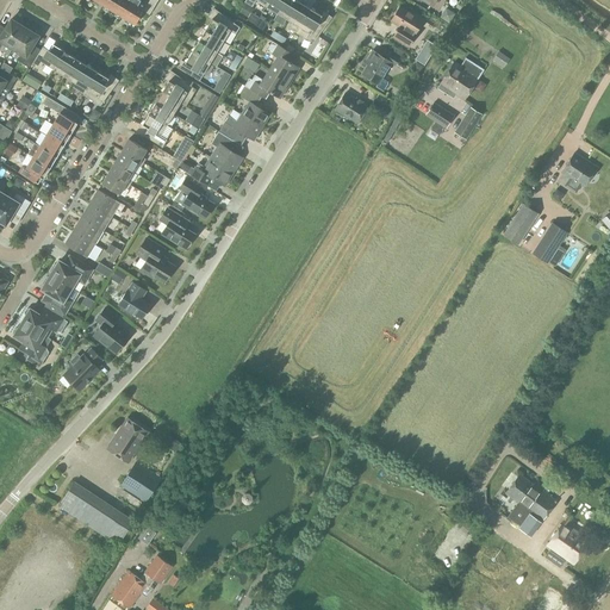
[(112,12),(119,0),(104,0),(101,5),(112,12)]
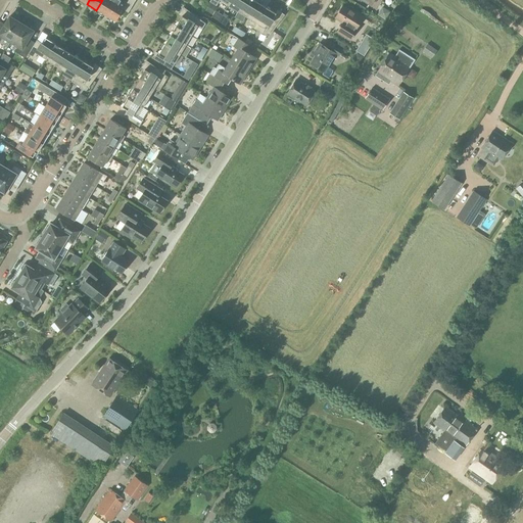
[(105,15),(114,0),(102,0),(96,10),(105,15)]
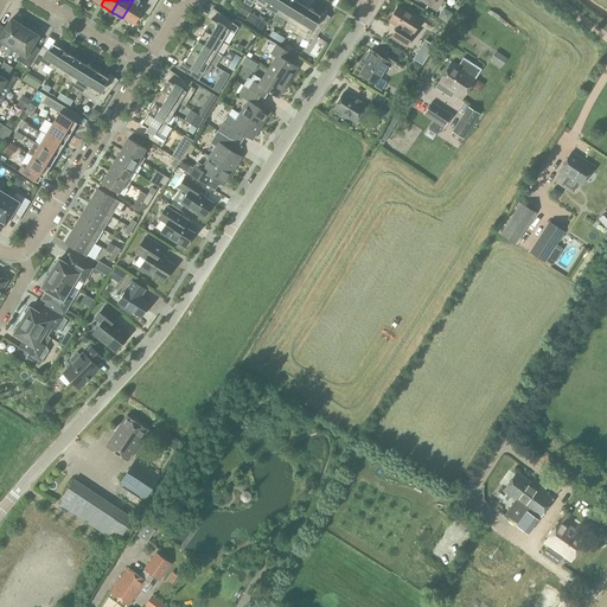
[(138,0),(133,0),(122,18),(135,26),(144,12),(149,16),(158,0),(149,0),(147,6),(138,0)]
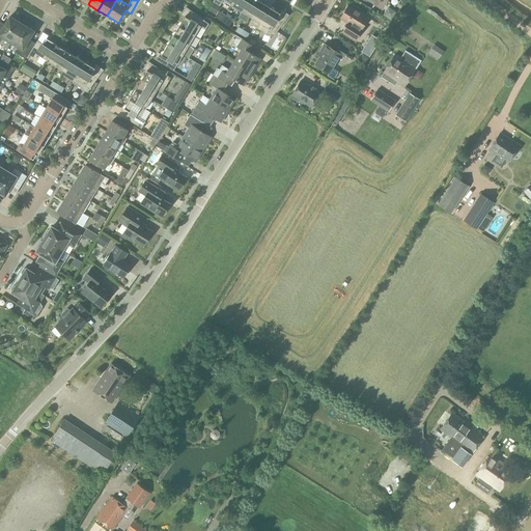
[(242,12),(249,0),(235,0),(232,6),(242,12)]
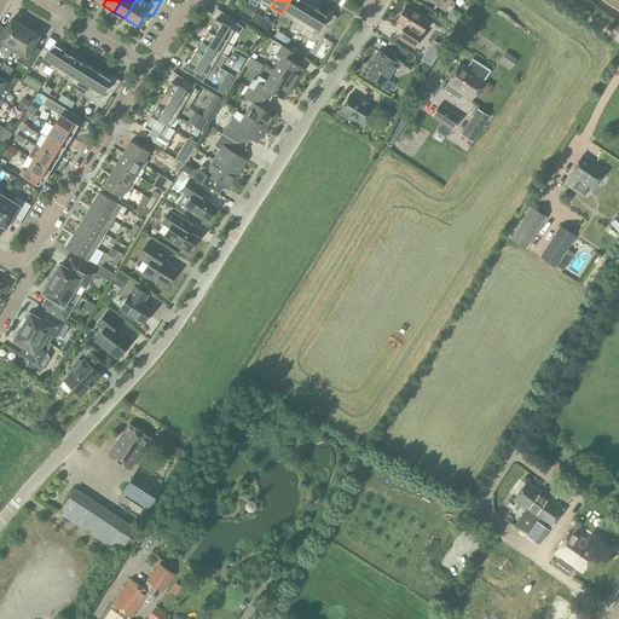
[(293,21),(305,3),(301,0),(290,0),(282,15),(293,21)]
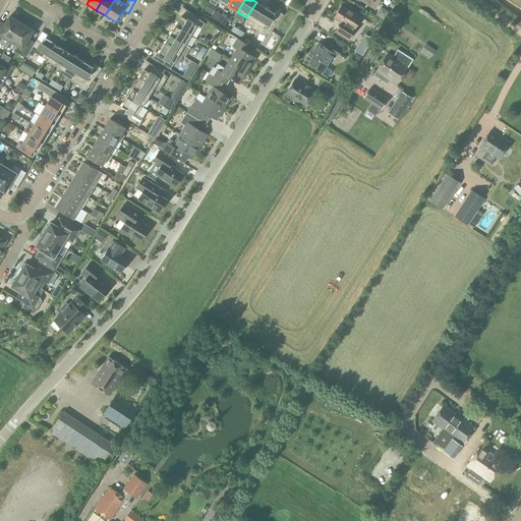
[(256,23),(266,7),(256,2),(246,17),(256,23)]
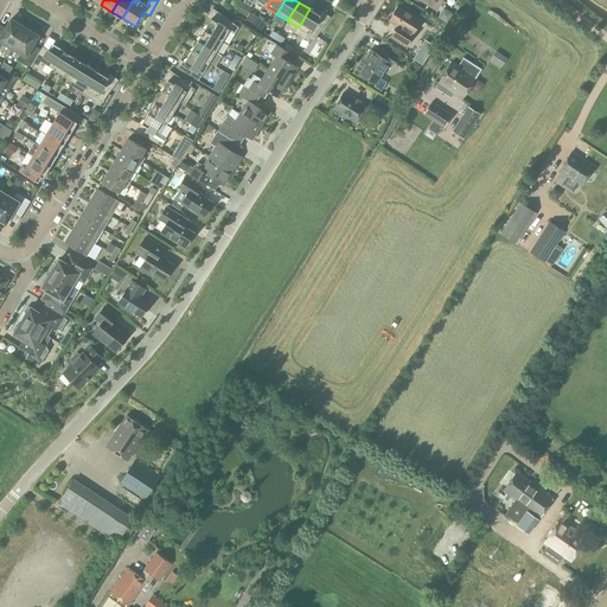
[(310,8),(299,27),(310,33),(306,39),(312,43),(331,18),(323,11),(320,16),(310,8)]
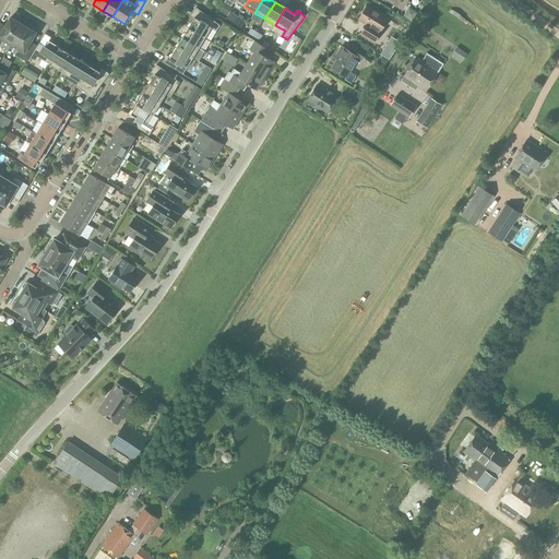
[(391,21),(370,8),(361,22),(369,27),(368,31),(378,37),(373,44),(379,47),(387,33),(384,31),(391,21)]
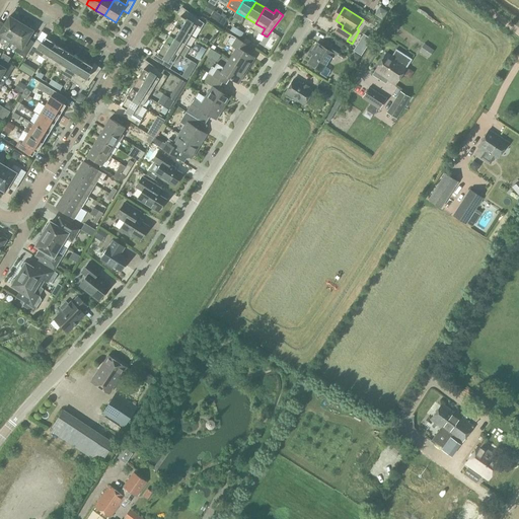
[(175,26),(191,35),(197,26),(202,29),(205,24),(182,8),(177,15),(180,17),(175,26)]
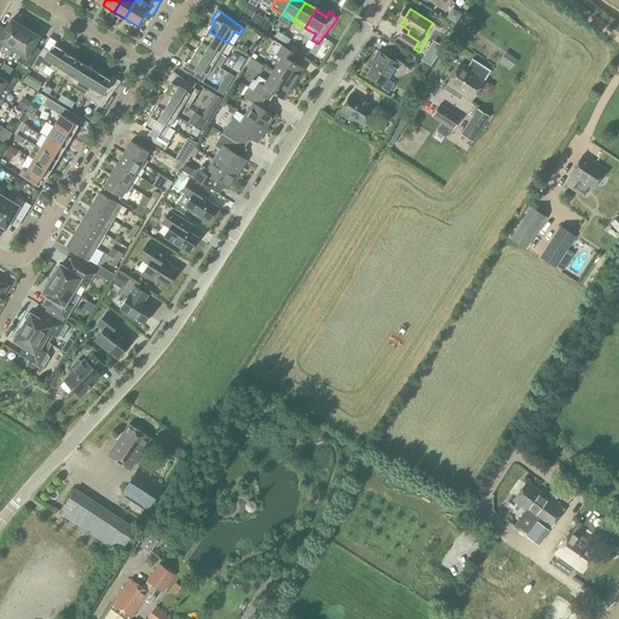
[(259,27),(265,18),(255,12),(249,21),(259,27)]
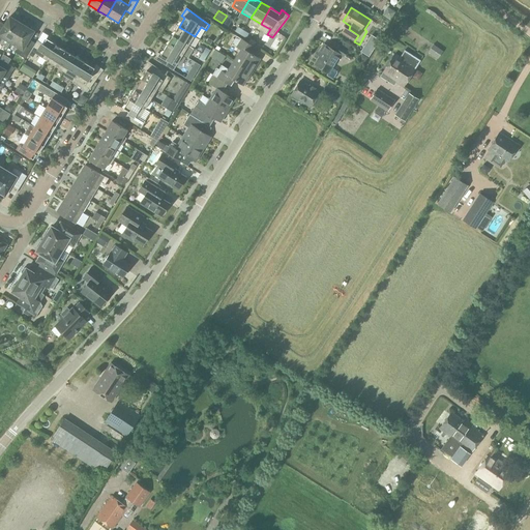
[(227,16),(222,23),(228,26),(232,20),(227,16)]
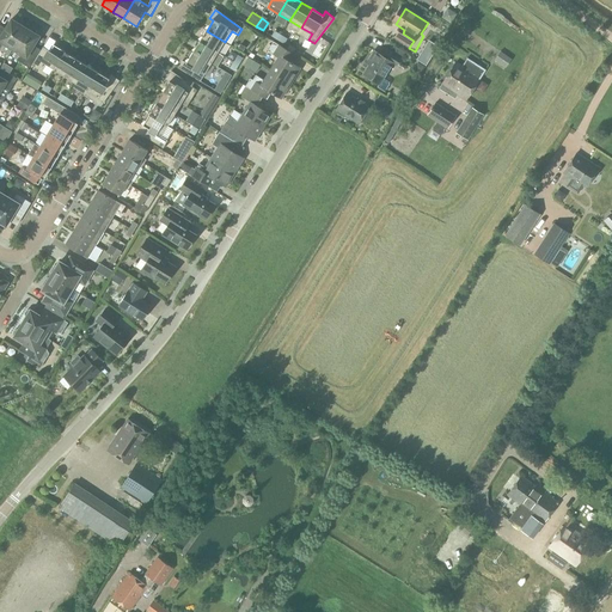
[(13,50),(26,29),(12,20),(5,32),(0,30),(0,50),(0,51),(5,46),(13,50)]
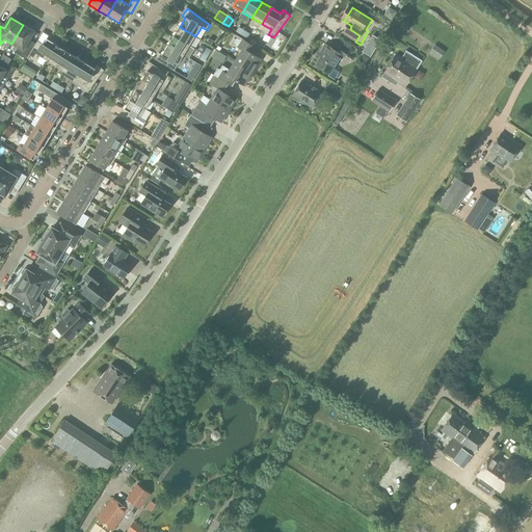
[(23,25),(11,44),(19,48),(16,54),(26,60),(35,46),(28,43),(34,32),(23,25)]
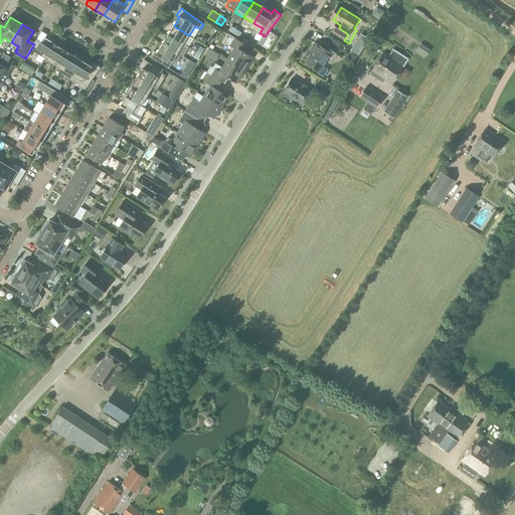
[(234,33),(236,29),(230,25),(227,29),(234,33)]
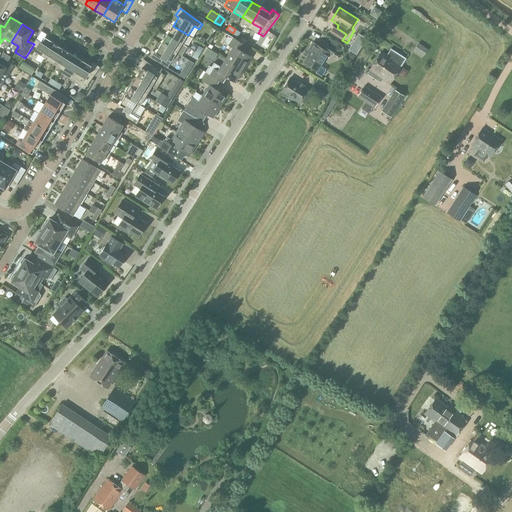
[(183,44),(188,35),(173,26),(167,35),(183,44)]
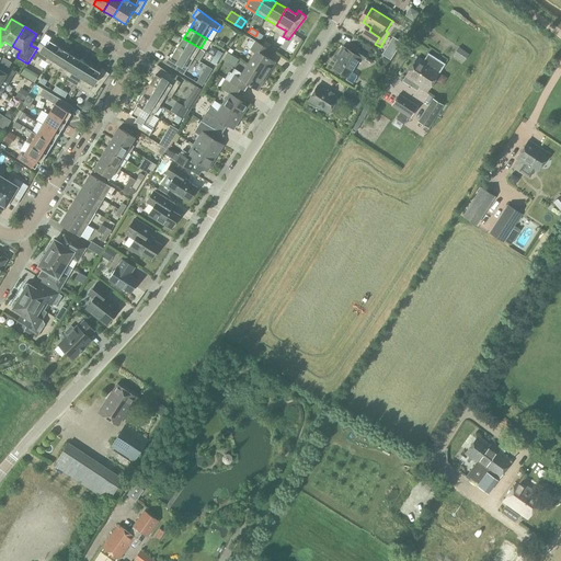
[(375,44),(379,37),(369,31),(365,29),(361,35),(375,44)]
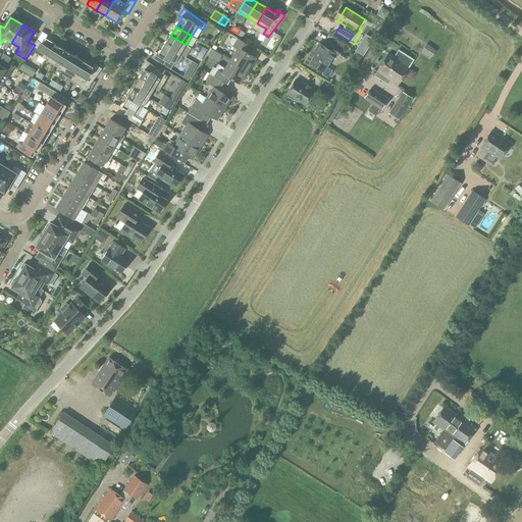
[(190,47),(187,45),(170,36),(165,45),(180,55),(184,56),(190,47)]
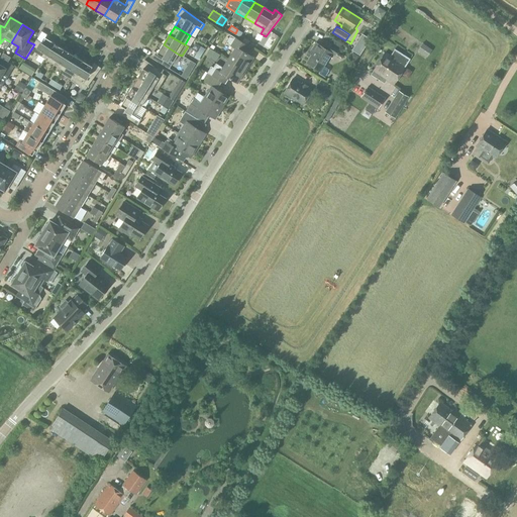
[(229,60),(246,71),(254,58),(243,52),(247,45),(231,35),(227,43),(235,48),(229,60)]
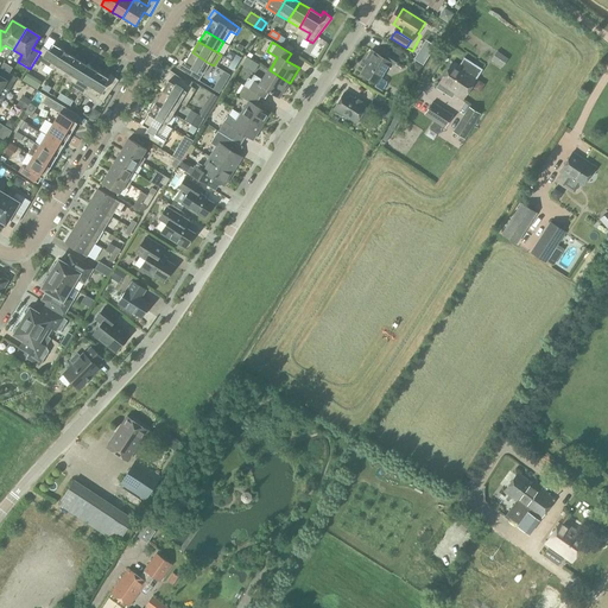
[(54,71),(65,54),(54,46),(50,52),(43,49),(32,68),(39,71),(43,65),(54,71)]
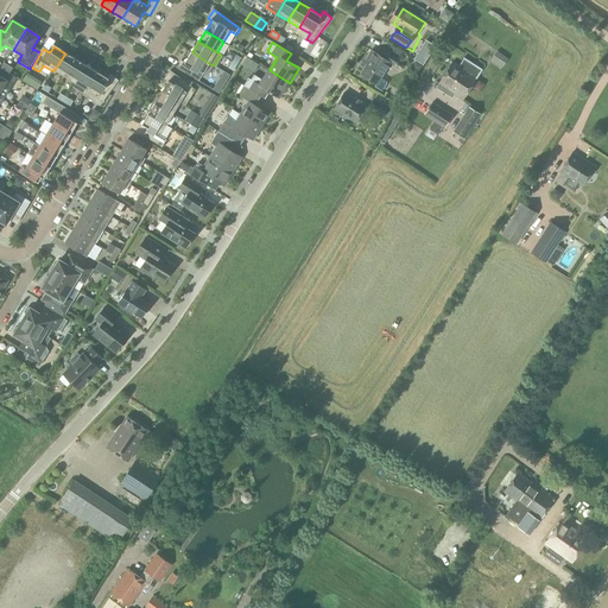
[(387,52),(384,50),(380,56),(373,51),(365,65),(368,68),(362,76),(377,86),(375,87),(382,90),(387,82),(380,77),(390,63),(394,65),(399,58),(398,58),(401,52),(391,46),(387,52)]
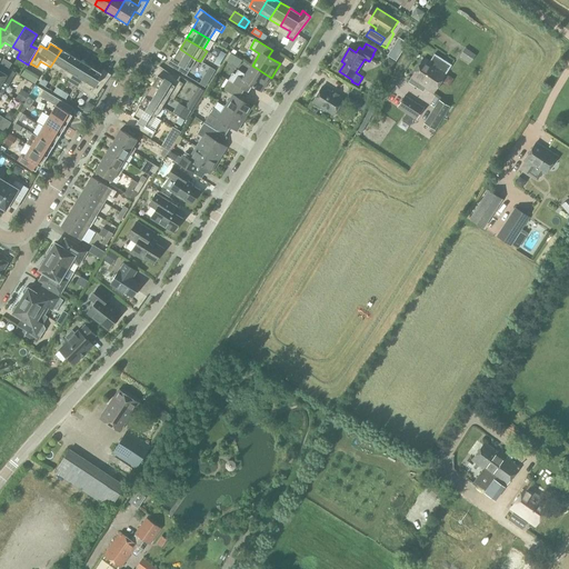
[(476,55),(466,48),(459,56),(470,63),(476,55)]
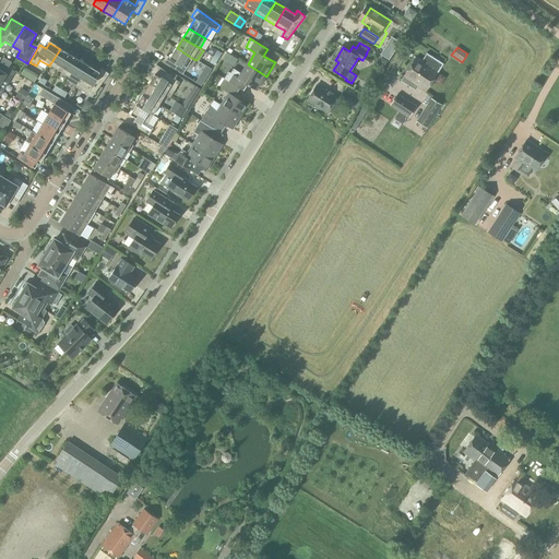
[(188,69),(193,59),(177,48),(170,58),(167,56),(163,63),(181,74),(186,68),(188,69)]
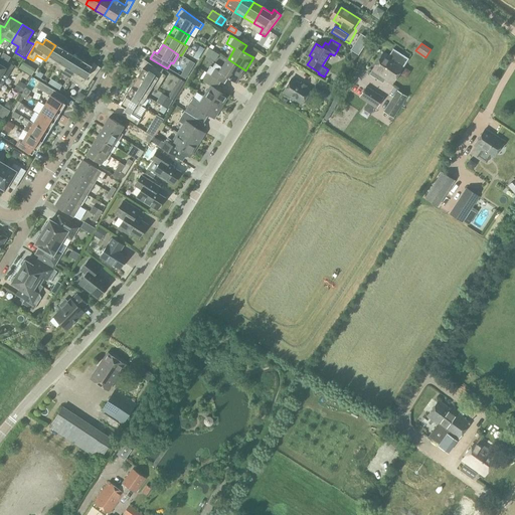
[(355,44),(351,50),(358,55),(362,48),(355,44)]
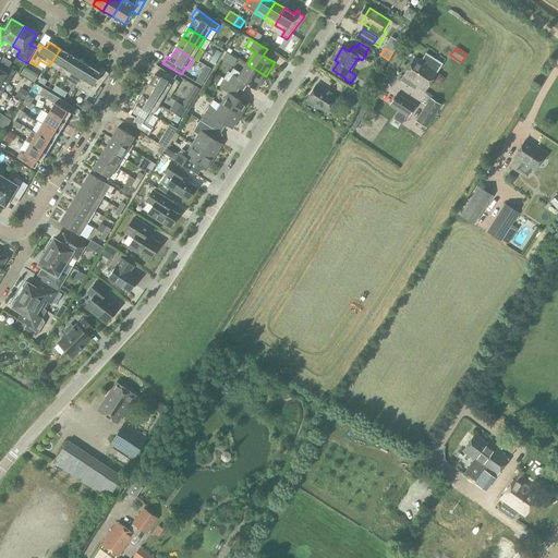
[(60,72),(70,55),(60,49),(49,65),(60,72)]
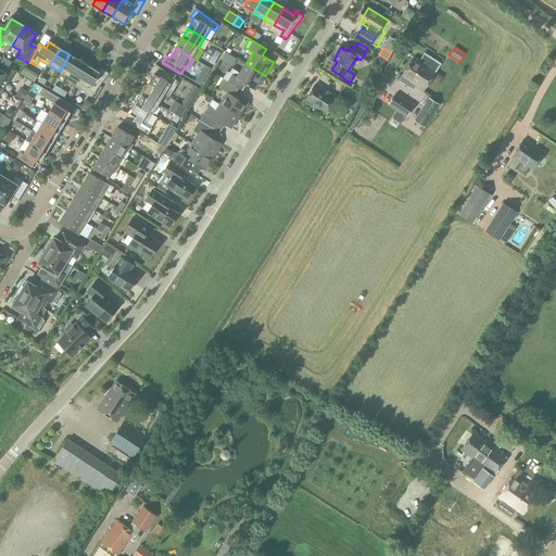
[(225,51),(220,59),(232,66),(237,59),(225,51)]
